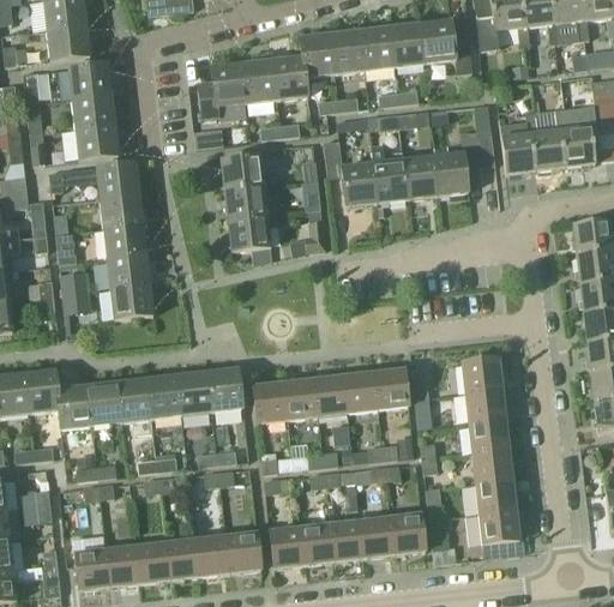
[(86,24),(84,0),(43,0),(47,29),(86,24)]
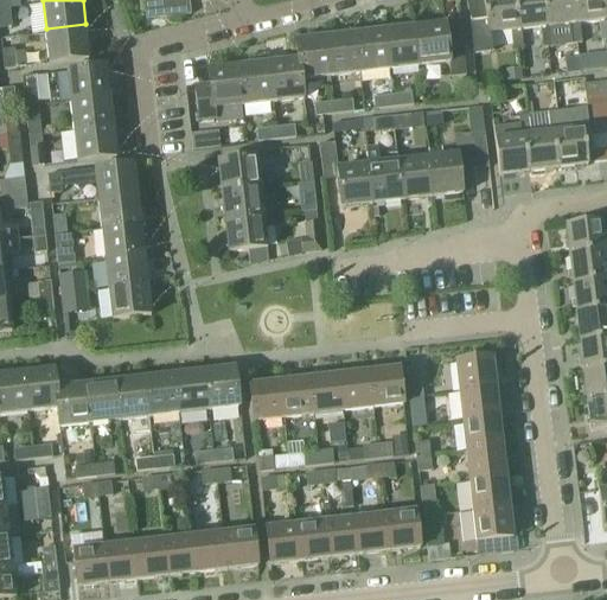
[(145,0),(147,13),(190,8),(189,0),(145,0)]
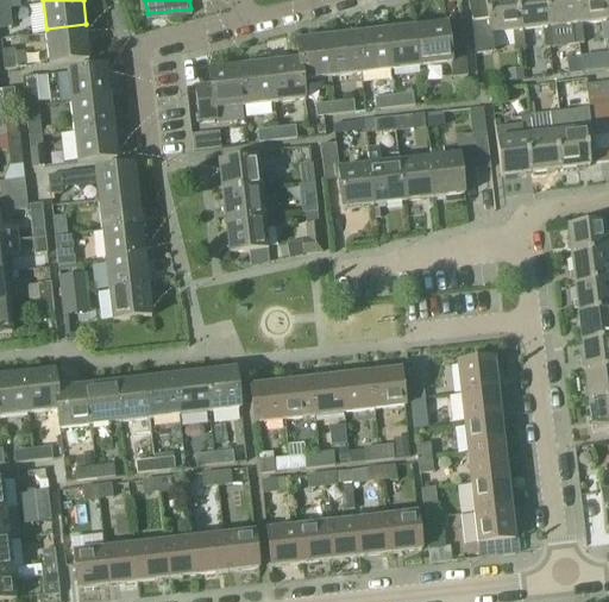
[(487,13),(470,16),(473,52),(491,50),(489,29),(493,29),(515,26),(519,26),(515,0),(485,0),(487,13)]
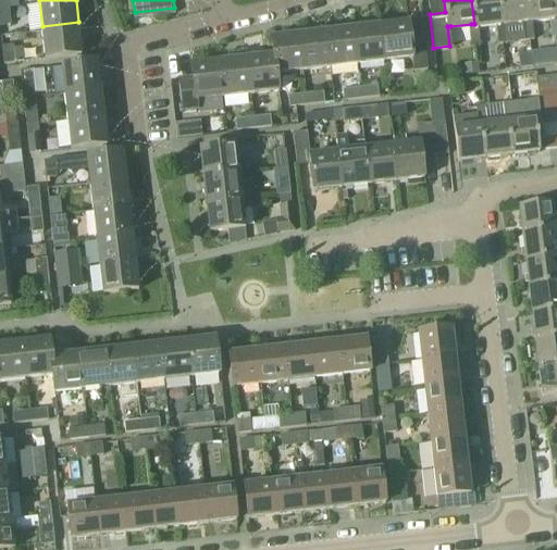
[(471,0),(474,24),(471,24),(473,41),(481,40),(479,23),(496,21),(500,20),(498,0),(471,0)]
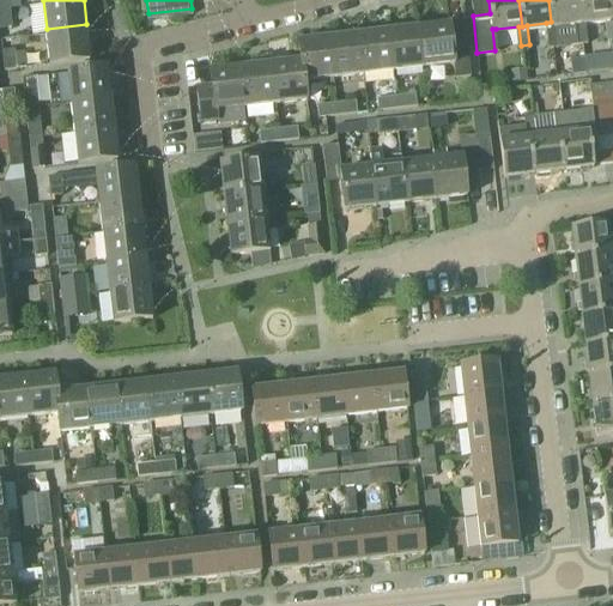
[(548,0),(551,22),(546,23),(548,42),(578,38),(576,19),(581,18),(578,0),(548,0)]
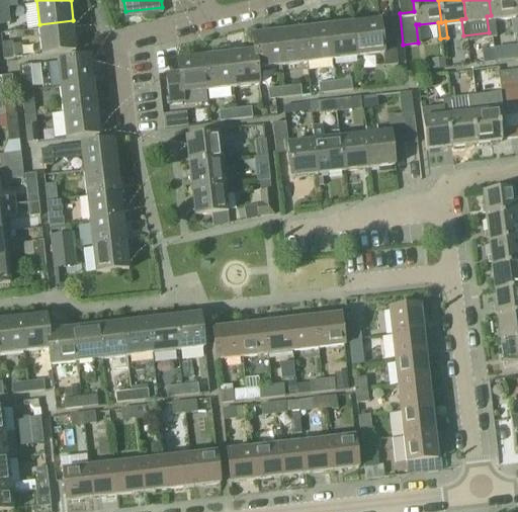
[(489,0),(491,15),(487,16),(489,32),(498,32),(496,15),(511,13),(516,12),(514,0),(489,0)]
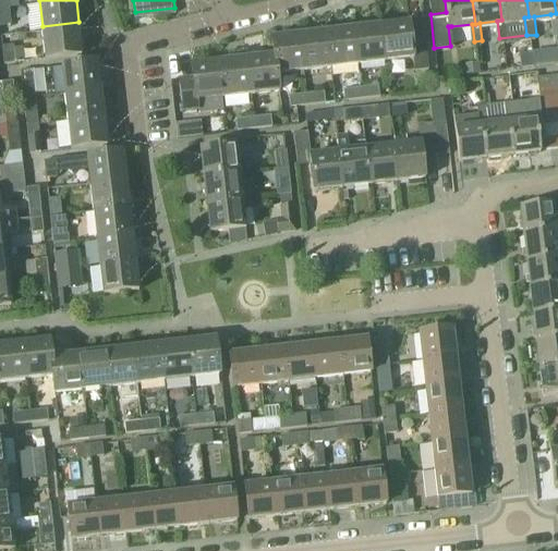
[(0,21),(10,20),(8,2),(0,2),(0,21)]
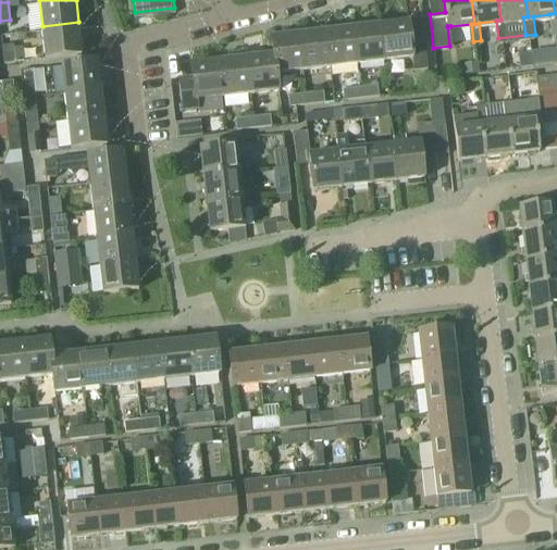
[(412,65),(426,63),(422,25),(409,26),(409,17),(381,21),(385,58),(411,54),(412,65)]
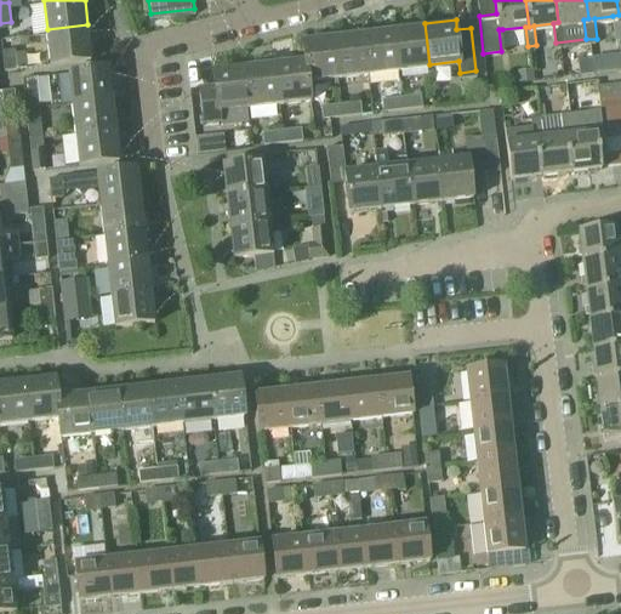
[(429,64),(425,23),(396,27),(399,67),(429,64)]
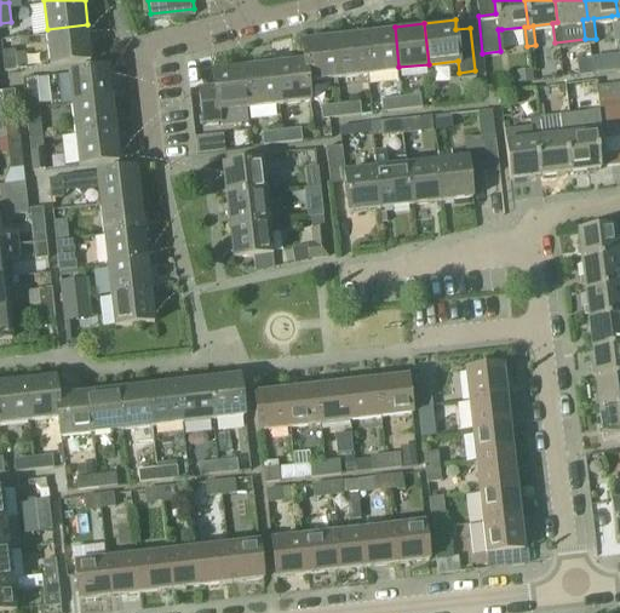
[(91,56),(87,24),(47,29),(51,61),(91,56)]
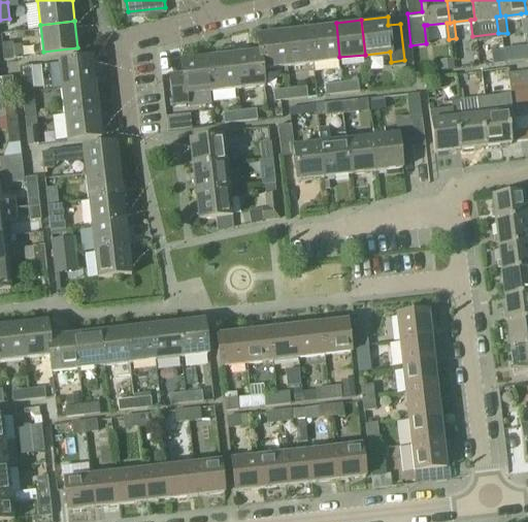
[(310,26),(315,60),(339,57),(336,23),(310,26)]
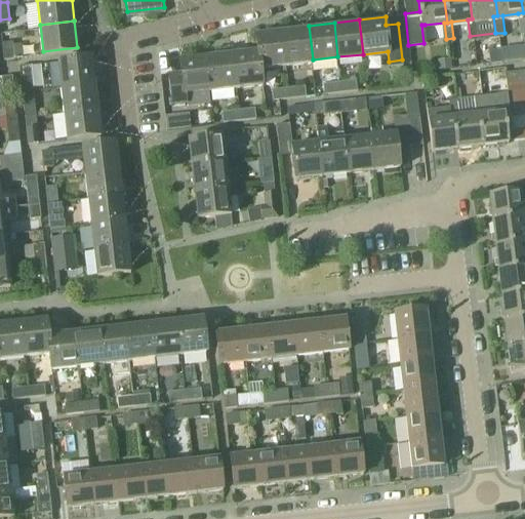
[(287,63),(313,60),(309,26),(283,28),(287,63)]
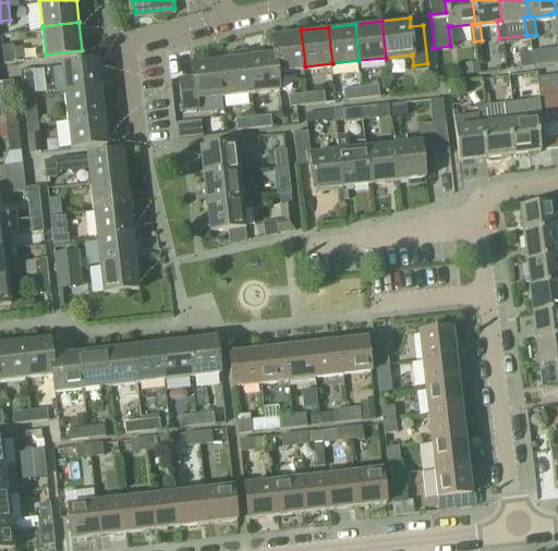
[(273,33),(275,50),(277,70),(278,70),(305,66),(301,29),(273,33)]
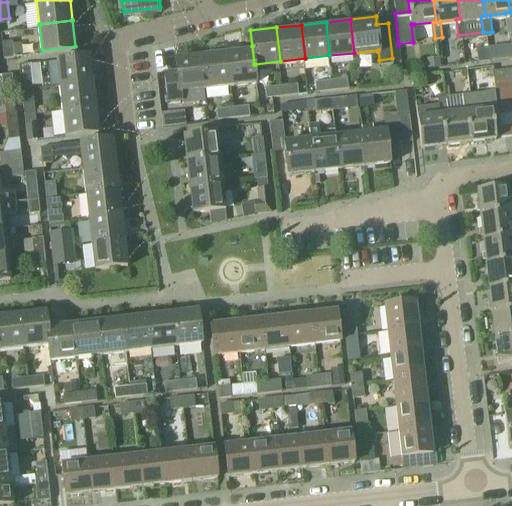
[(3,54),(13,53),(12,36),(1,38),(3,54)]
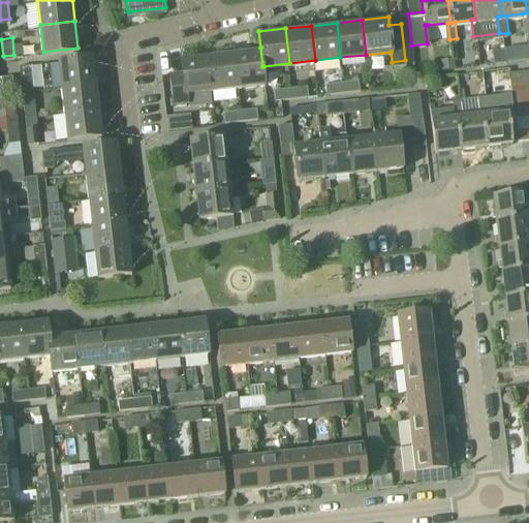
[(515,42),(502,43),(503,45),(504,58),(517,56),(515,42)]
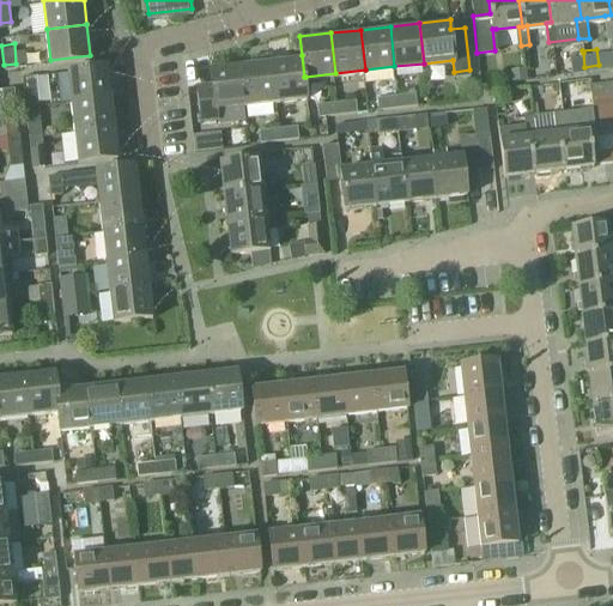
[(583,53),(570,54),(572,68),(584,67),(583,53)]
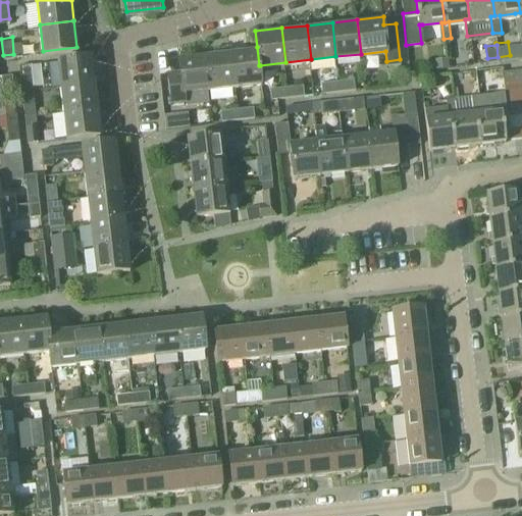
[(261,81),(260,65),(259,65),(257,47),(231,50),(236,84),(261,81)]
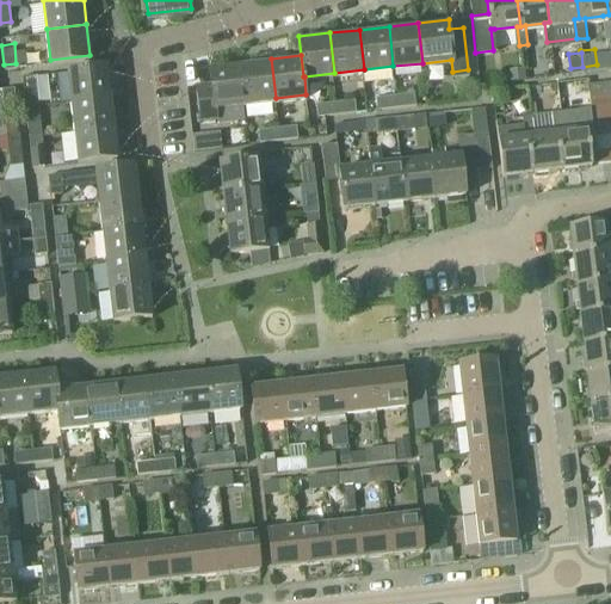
[(246,102),(276,98),(271,59),(241,62),(246,102)]
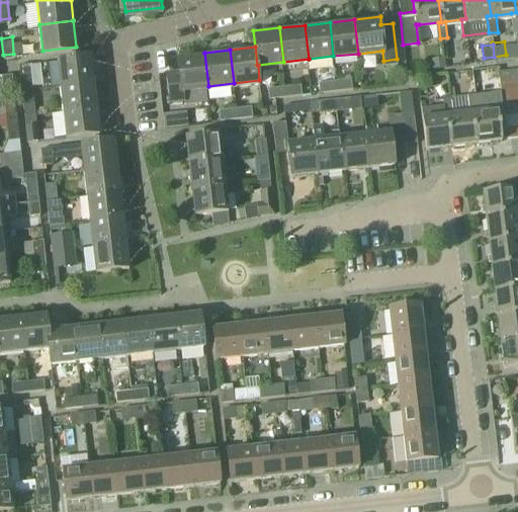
[(444,52),(431,54),(431,62),(432,64),(446,63),(445,60),(444,52)]
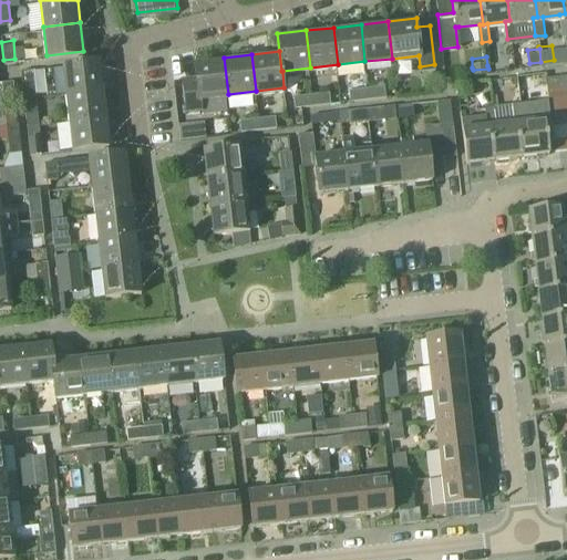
[(199,96),(228,94),(224,58),(195,61),(197,74),(183,75),(187,109),(200,106),(199,96)]
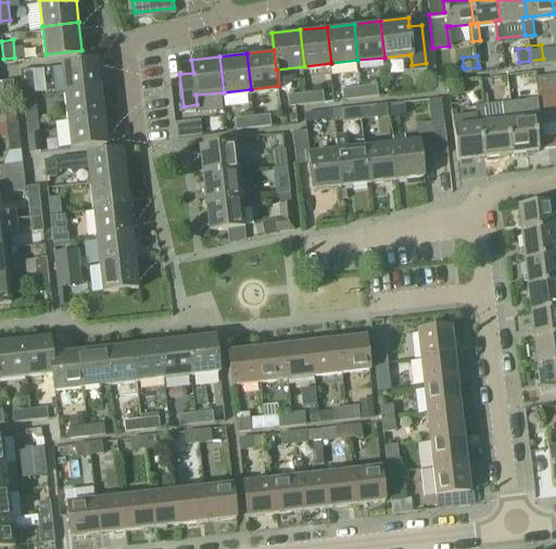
[(65,89),(100,85),(97,58),(62,62),(65,89)]
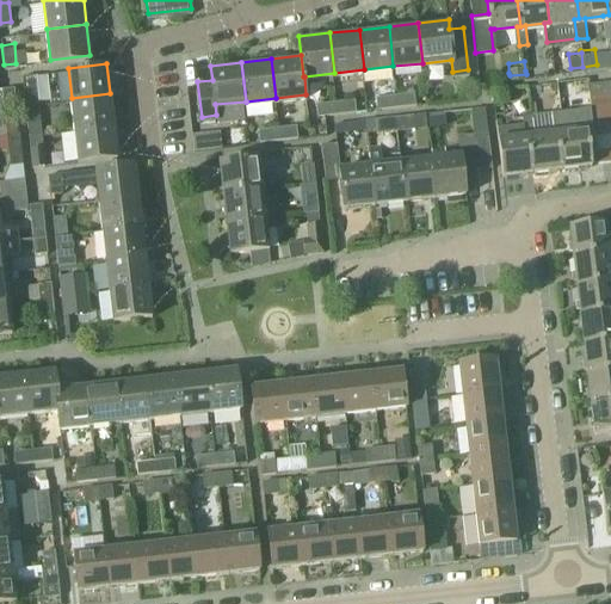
[(25,103),(38,102),(35,71),(22,72),(25,103)]
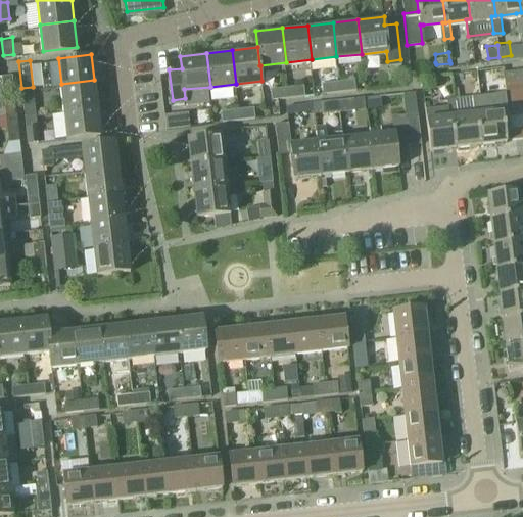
[(505,78),(522,76),(522,64),(504,66),(505,78)]
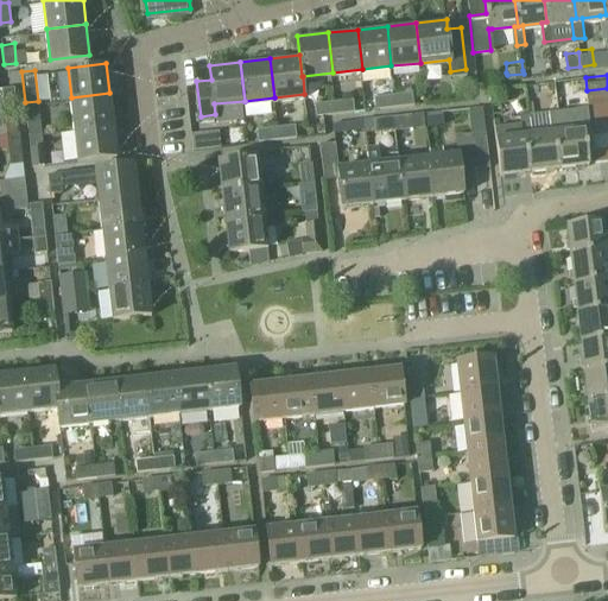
[(2,100),(16,99),(13,83),(1,84),(2,100)]
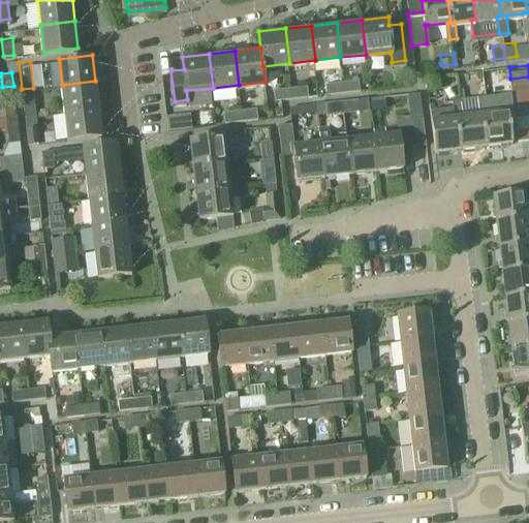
[(358,77),(343,79),(344,89),(359,87),(358,77)]
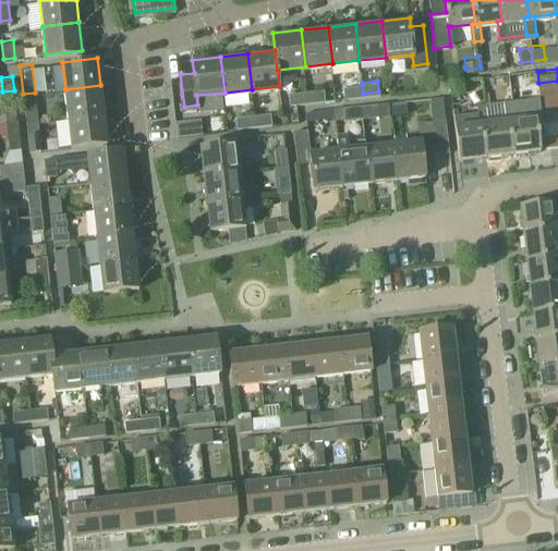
[(541,95),(557,93),(557,81),(538,83),(541,95)]
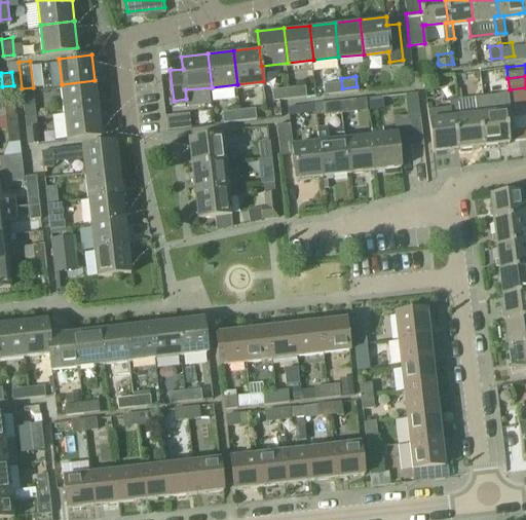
[(324,90),(342,88),(341,78),(323,79),(324,90)]
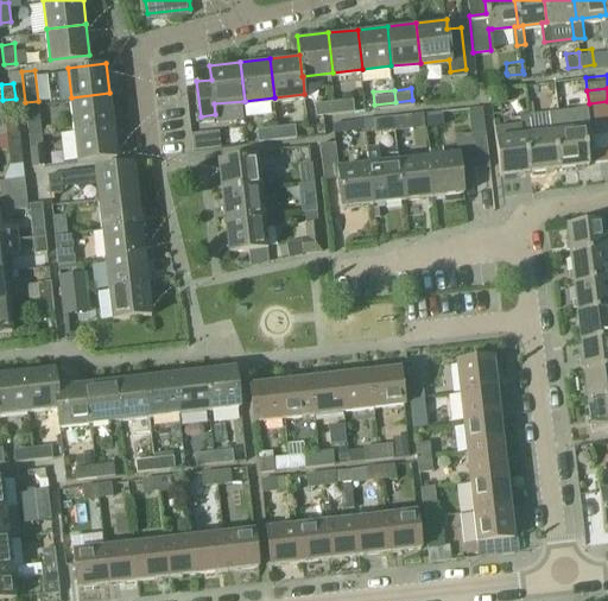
[(75,127),(113,122),(109,93),(71,97),(75,127)]
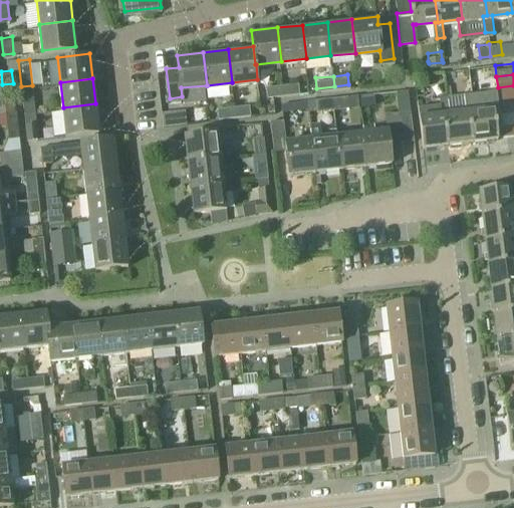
[(283,81),(284,92),(299,90),(297,80),(283,81)]
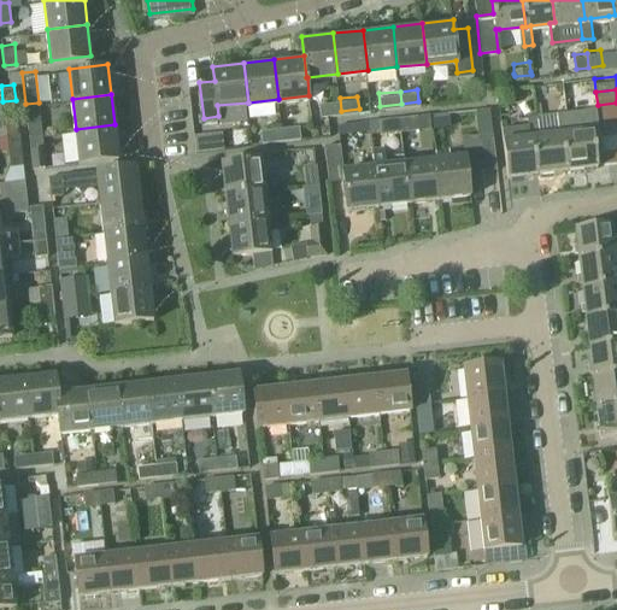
[(321,113),(341,111),(340,98),(318,100),(321,113)]
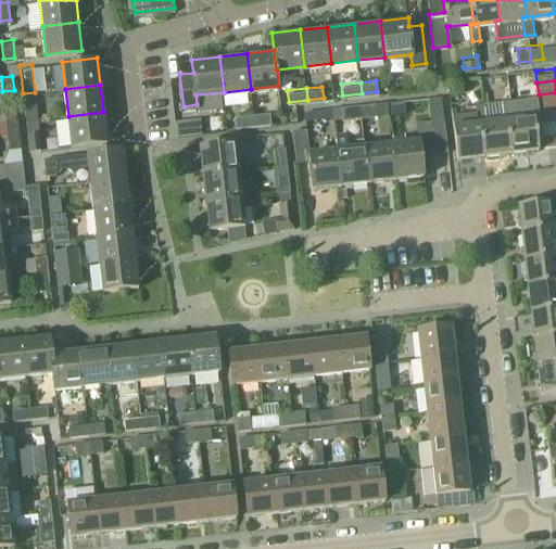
[(36,109),(35,92),(23,93),(25,111),(36,109)]
